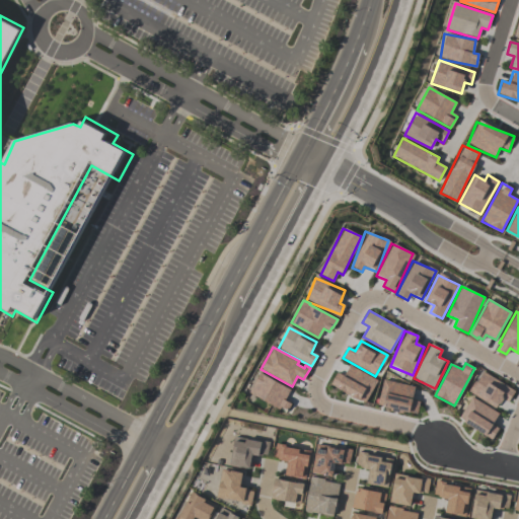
[(330,385),(365,403),(377,379),(349,365),(343,377),(337,373),(330,385)]
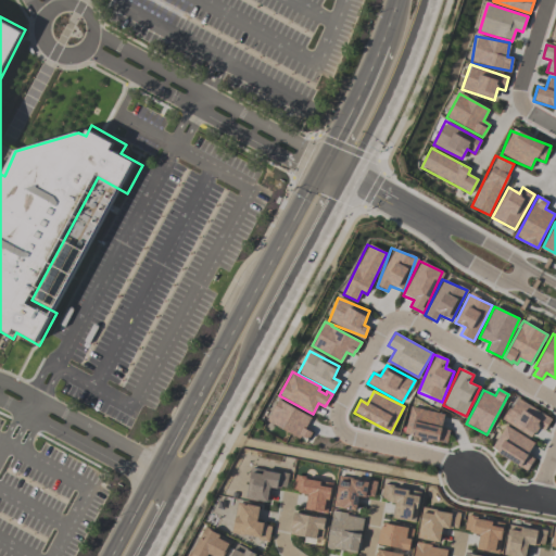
[(517,397),(551,418),(544,430),(539,427),(535,431),(534,430),(531,437),(502,419),(508,408),(510,409),(517,397)]
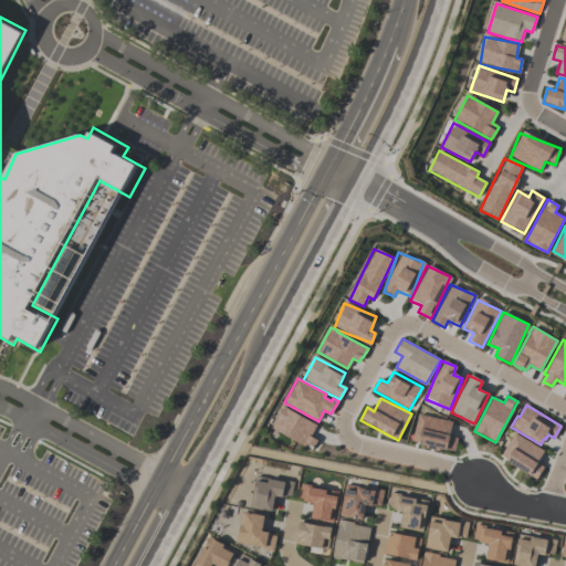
[(283,406),(316,425),(310,436),(317,440),(313,447),(306,443),(304,446),(271,427),(283,406)]
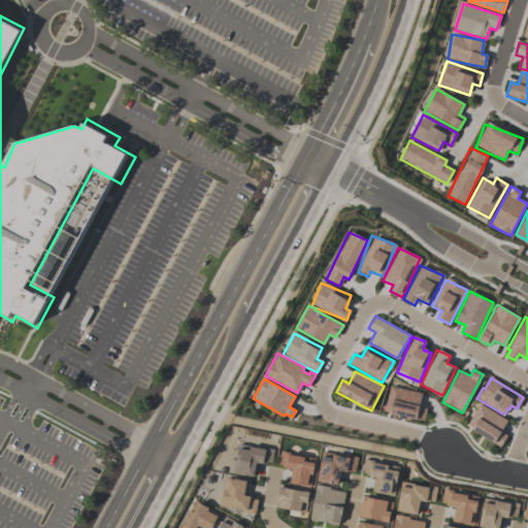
[(426,408),(419,406),(422,393),(389,387),(384,414),(424,422),(426,408)]
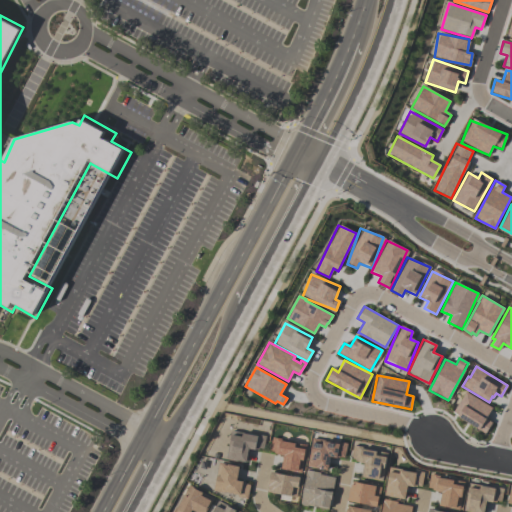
[(465,391),(491,407),(485,418),(492,422),(485,433),(457,415),(452,412),(465,391)]
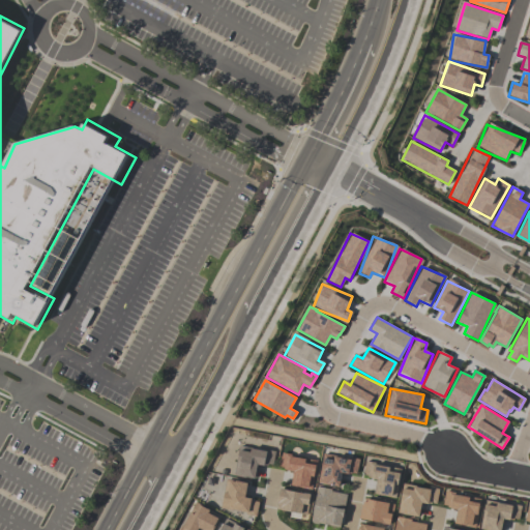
[(238,449),(249,451),(251,448),(265,450),(266,449),(275,451),(272,465),(268,464),(267,466),(259,464),(256,478),(244,476),(233,474),(238,449)]
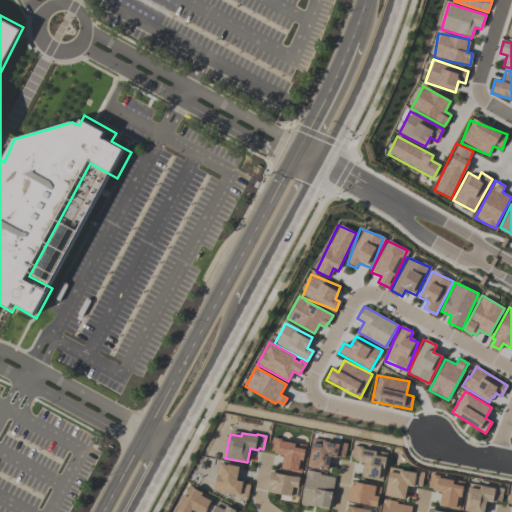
[(272,437),(279,439),(279,440),(306,445),(305,450),(303,459),(301,472),(292,471),(292,470),(280,468),(283,455),(274,453),(274,451),(269,450),(272,437)]
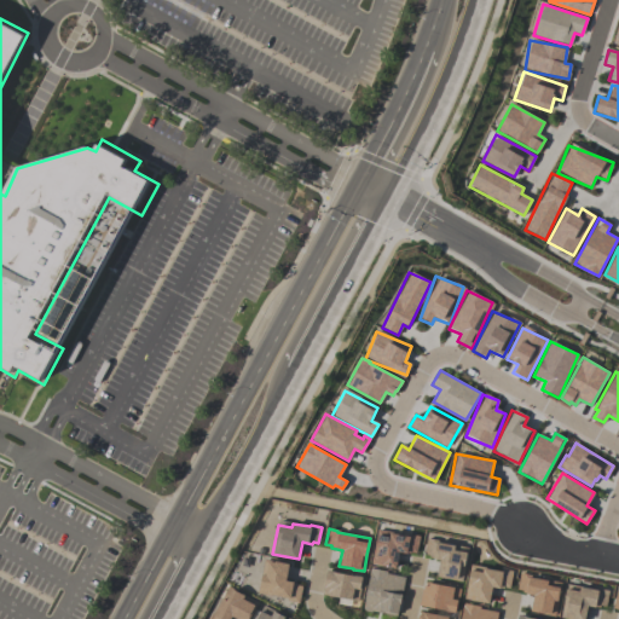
[(377,530),(392,532),(392,533),(408,536),(408,533),(420,536),(416,553),(410,551),(410,553),(405,553),(399,551),(395,568),(371,563),(377,530)]
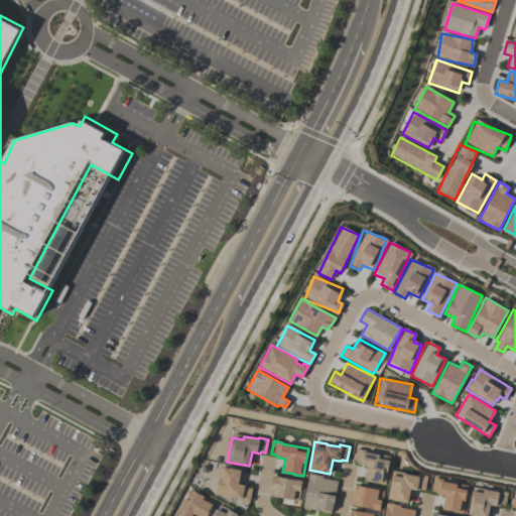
[(356,448),(364,449),(363,452),(390,457),(389,462),(387,471),(388,471),(385,485),(374,483),(375,482),(364,480),(366,466),(357,465),(358,463),(353,462),(356,448)]
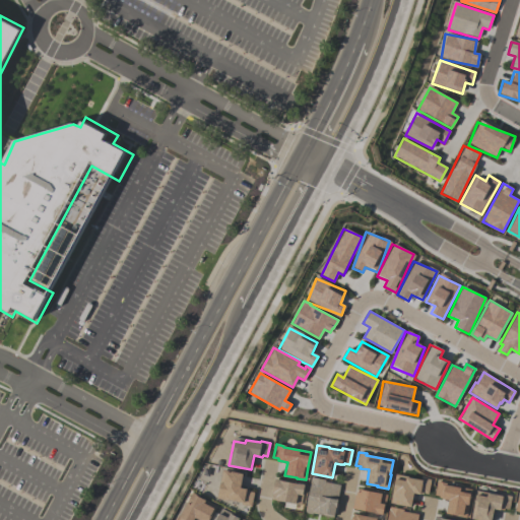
[(221,470),(231,471),(242,473),(240,488),(246,489),(246,490),(249,491),(249,492),(253,493),(251,507),(241,505),(242,502),(229,500),(229,502),(215,500),(217,493),(221,470)]
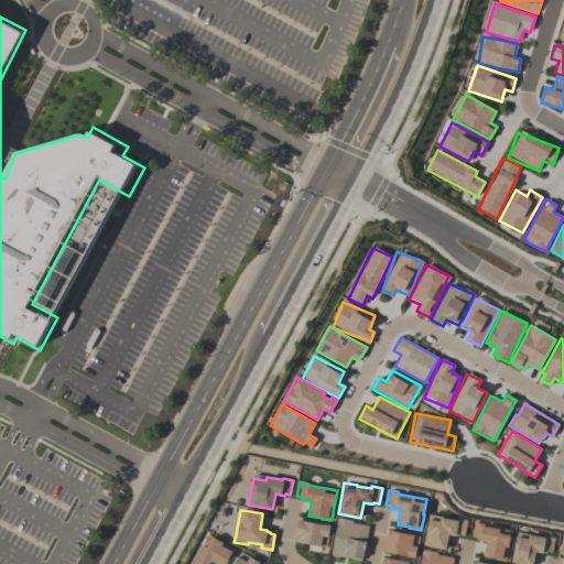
[(429,513),(442,517),(441,517),(457,520),(458,519),(467,520),(465,537),(459,535),(458,537),(448,534),(445,549),(434,548),(422,545),(425,530),(426,531),(429,513)]
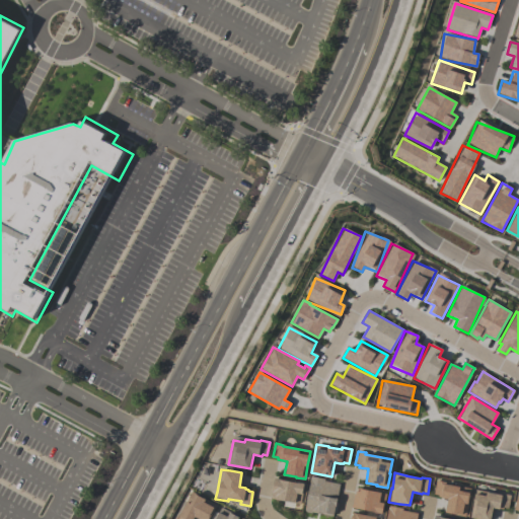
[(310,476),(324,479),(323,482),(340,485),(336,506),(335,506),(332,516),(311,512),(311,513),(305,512),(306,511),(304,511),(309,483),(309,482),(310,476)]
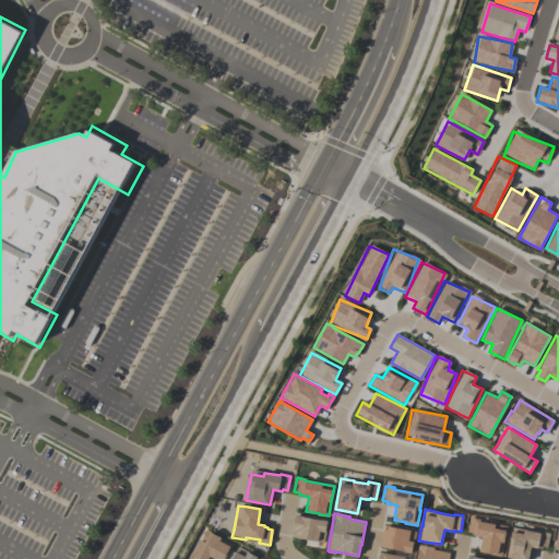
[(295,514),(300,515),(300,516),(320,520),(328,521),(325,531),(325,532),(323,543),(317,542),(317,540),(296,537),(292,536),(292,534),(295,514)]
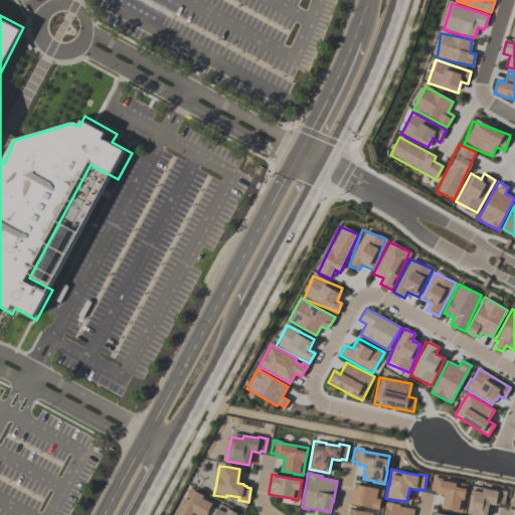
[(433,477),(440,479),(440,480),(467,485),(466,491),(464,499),(465,499),(462,512),(442,508),(444,495),(435,493),(435,491),(430,490),(433,477)]
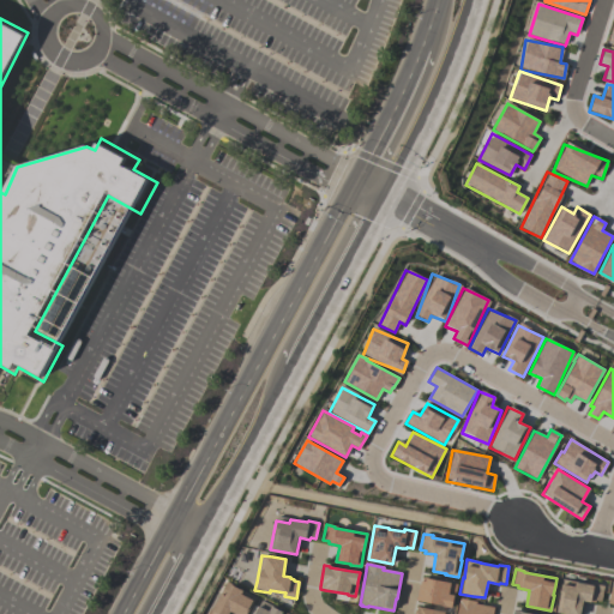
[(422,577),(450,582),(450,583),(456,584),(453,597),(452,597),(451,607),(443,606),(443,605),(416,600),(419,584),(420,584),(421,579),(422,581),(422,577)]
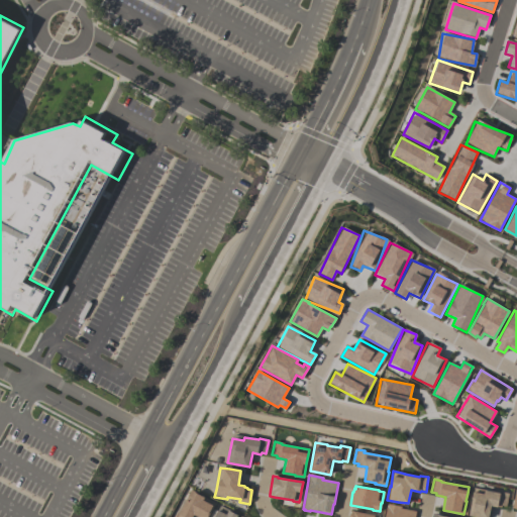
[(473,488),(499,493),(499,492),(508,494),(506,506),(501,505),(501,507),(493,506),(490,516),(473,516),(468,516),(473,488)]
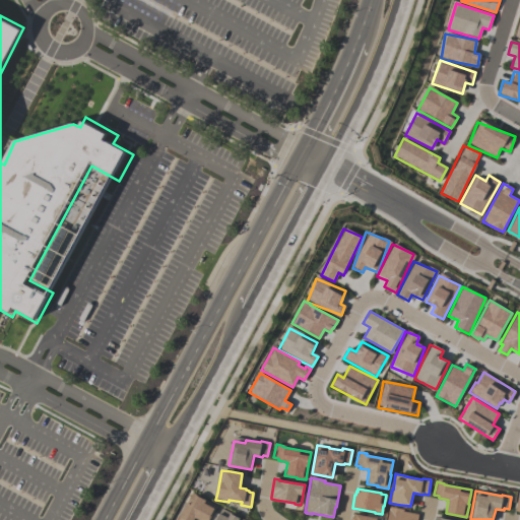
[(193,519),(176,519),(178,516),(179,516),(191,493),(216,507),(212,515),(211,515),(208,519),(198,519),(194,518),(193,519)]
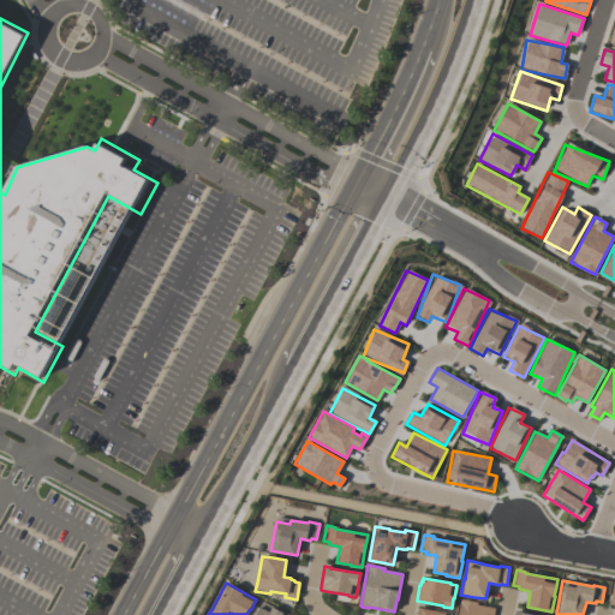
[(457,614),(459,608),(458,608),(459,599),(477,602),(476,605),(495,608),(493,614),(457,614)]
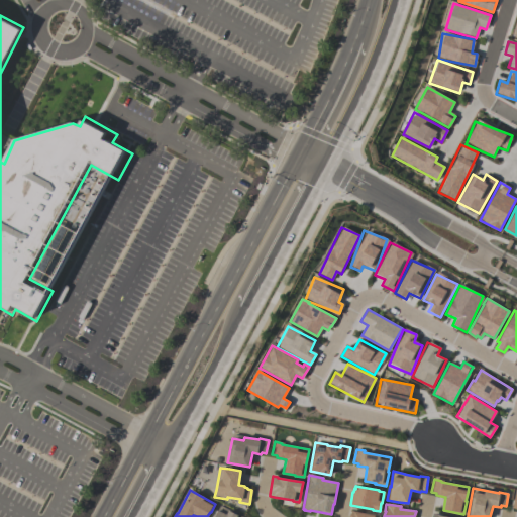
[(213,516),(217,510),(220,506),(237,515),(236,516),(213,516)]
